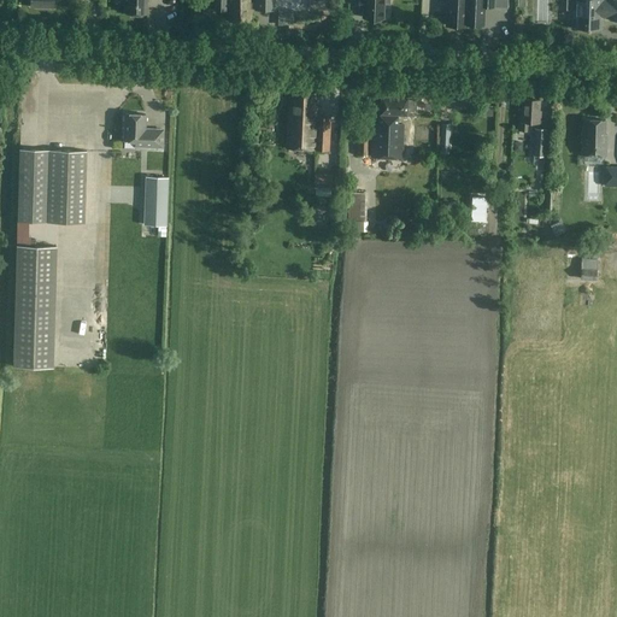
[(121,0),(121,1),(123,4),(125,4),(124,13),(146,15),(146,0),(121,0)]
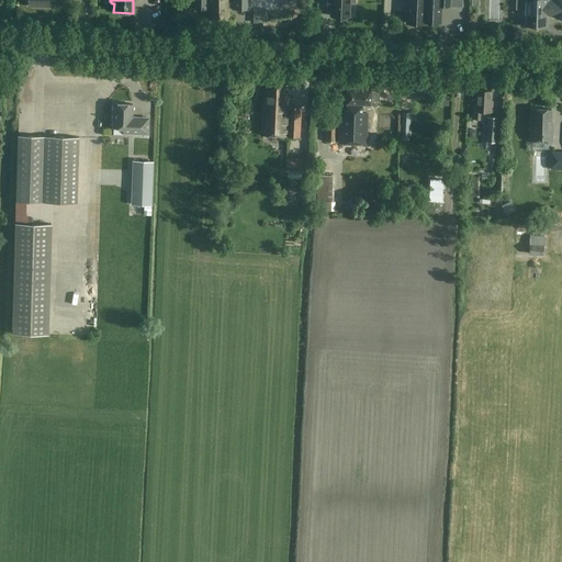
[(228,2),(227,0),(194,0),(195,10),(205,10),(205,7),(209,7),(209,20),(228,20),(228,8),(228,2)]
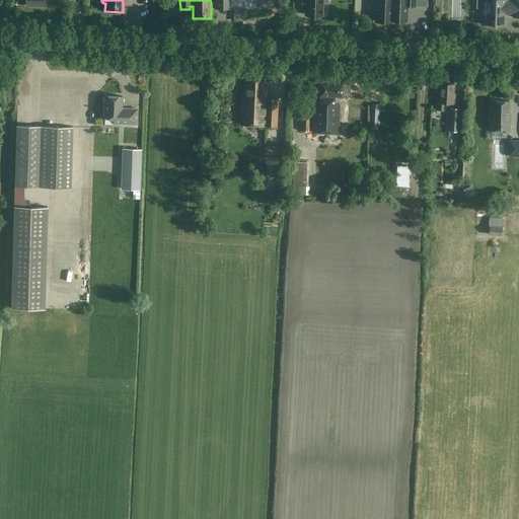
[(211,2),(211,7),(215,7),(215,8),(230,8),(230,0),(214,0),(215,2),(211,2)]
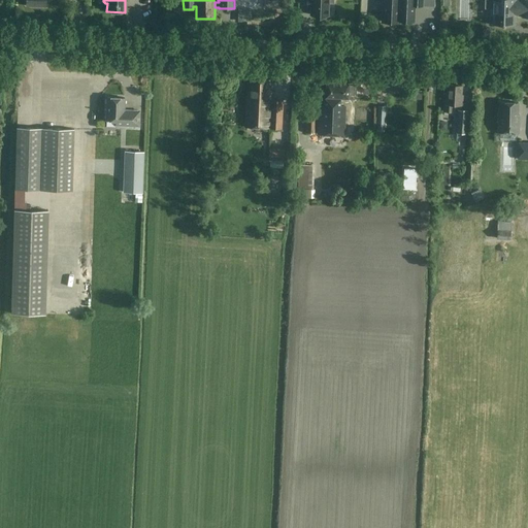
[(309,0),(309,5),(311,5),(310,14),(327,15),(328,2),(333,3),(333,0),(309,0)]
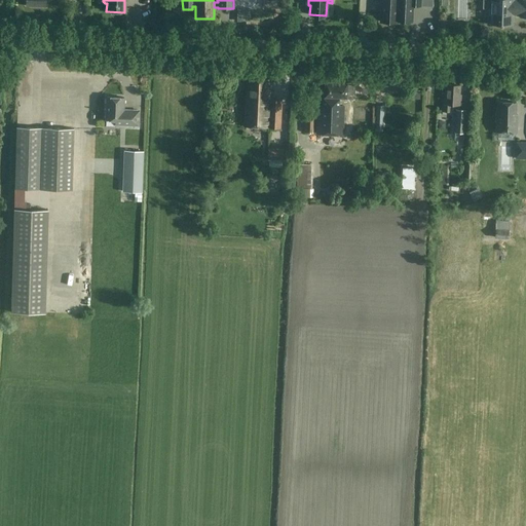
[(397,21),(397,0),(381,0),(380,22),(397,23),(397,21)]
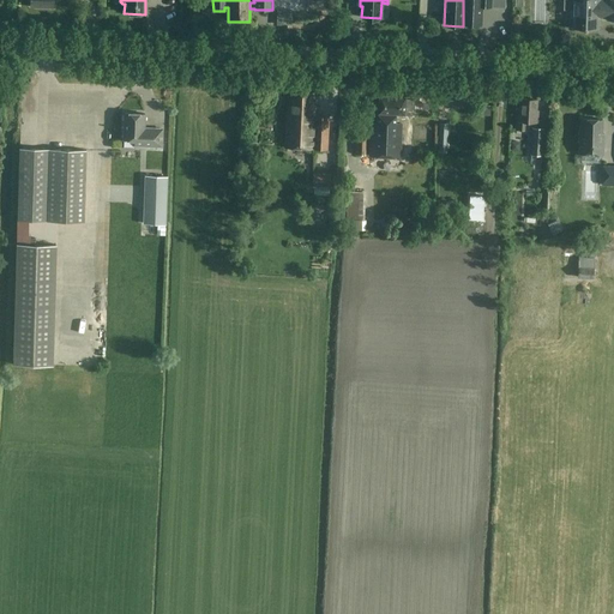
[(463,0),(463,24),(480,25),(481,6),(491,7),(491,0),(463,0)]
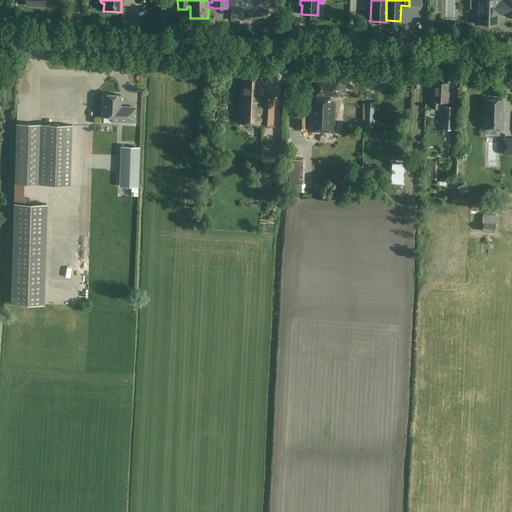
[(511,0),(506,0),(507,1),(499,1),(498,0),(470,0),(471,7),(478,8),(478,23),(486,24),(486,26),(488,26),(488,25),(498,25),(498,16),(506,17),(511,16),(511,0)]
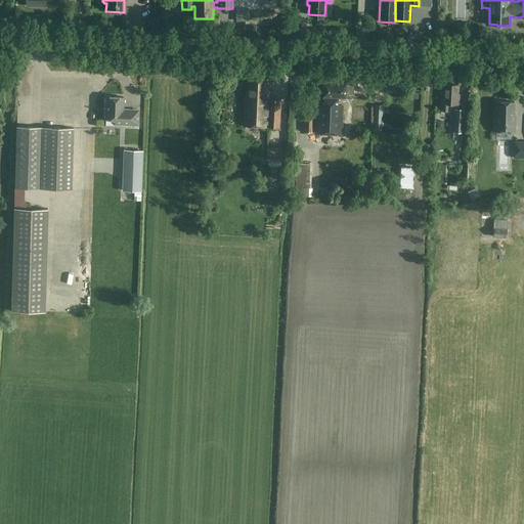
[(267,99),(268,79),(247,78),(246,95),(245,95),(244,126),(278,128),(279,99),(267,99)]
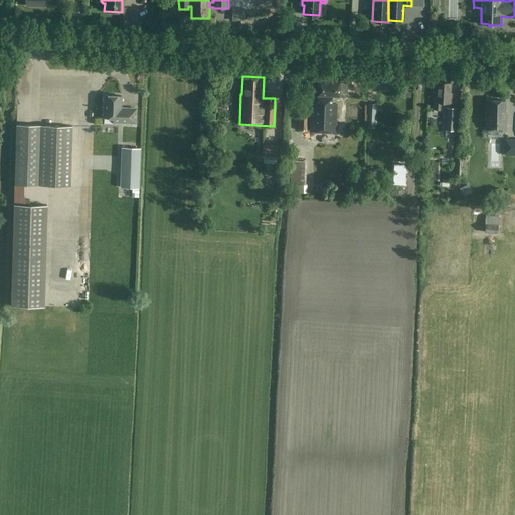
[(347,94),(347,81),(339,81),(317,80),(316,103),(311,103),(309,131),(335,132),(336,104),(331,104),(331,96),(338,96),(338,94),(347,94)]
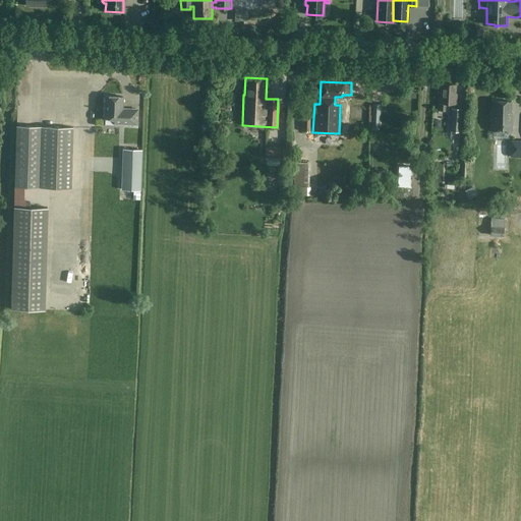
[(437,111),(445,111),(445,104),(456,104),(457,94),(456,94),(456,84),(440,83),(440,94),(438,93),(437,111)]
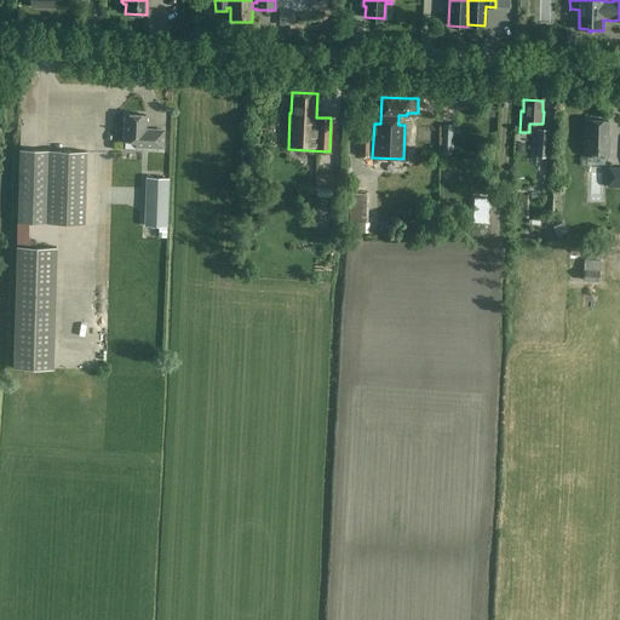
[(164,148),(164,130),(145,130),(147,115),(126,114),(125,142),(136,142),(136,147),(164,148)]
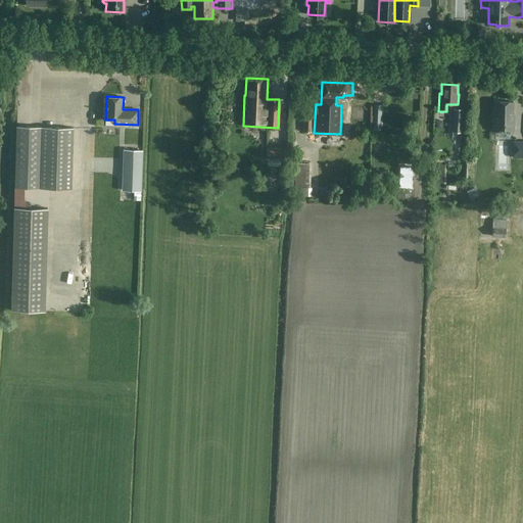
[(495,109),(493,109),(493,132),(514,132),(514,113),(513,113),(513,101),(495,101),(495,109)]
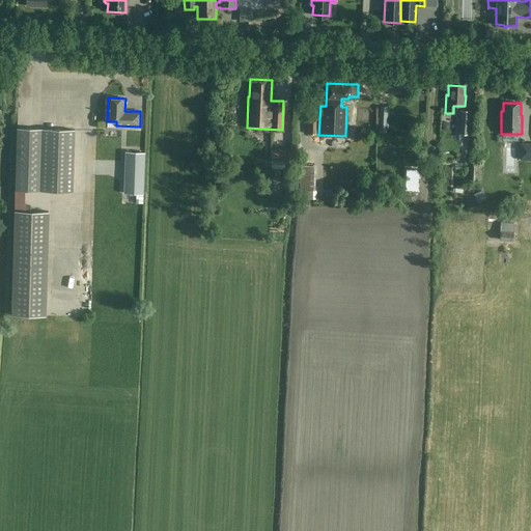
[(457,134),(459,134),(458,140),(468,141),(471,111),(459,110),(457,134)]
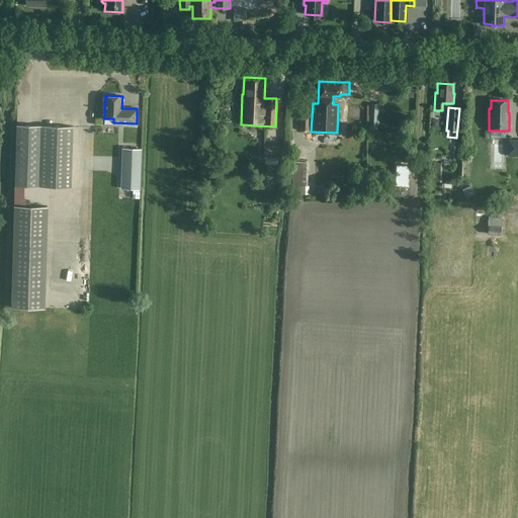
[(299,113),(298,131),(309,131),(310,109),(300,109),(300,113),(299,113)]
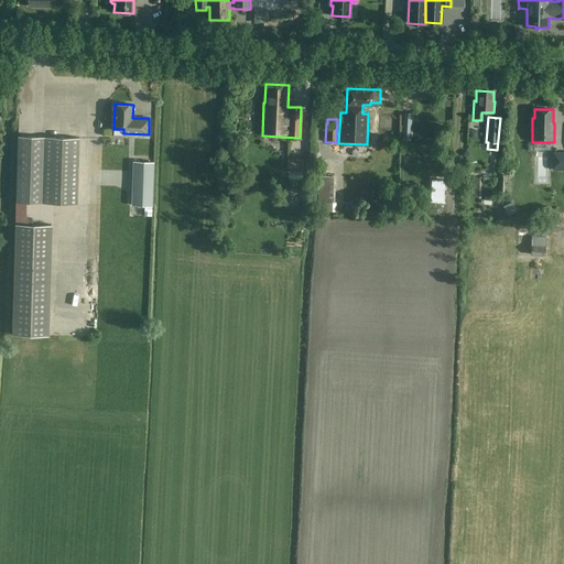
[(78,138),(44,137),(18,136),(15,202),(77,204),(78,138)]
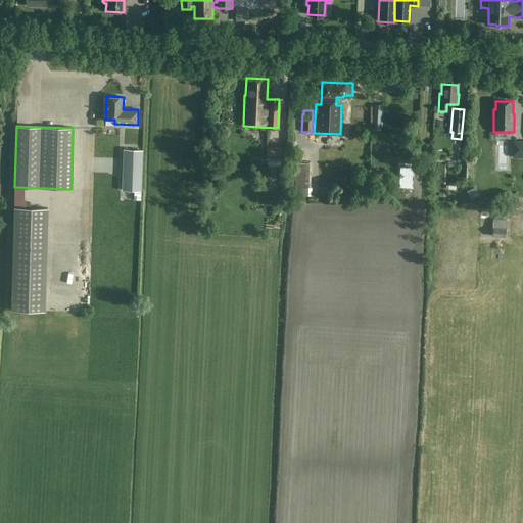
[(267,146),(266,159),(281,160),(282,147),(267,146)]
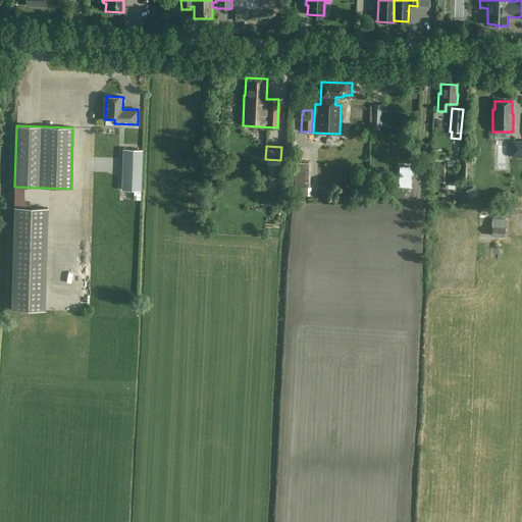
[(141,191),(142,150),(123,149),(121,190),(141,191)]
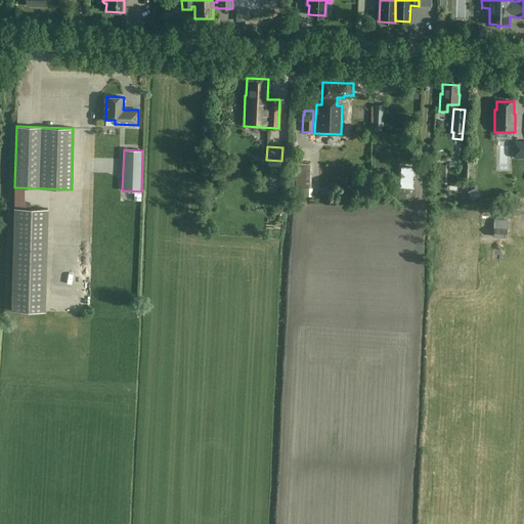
[(310,188),(311,164),(296,163),(295,188),(310,188)]
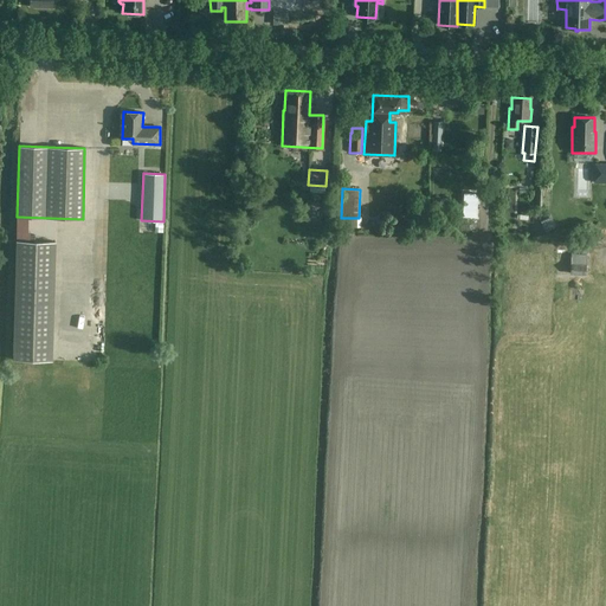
[(555,226),(550,216),(540,220),(546,231),(555,226)]
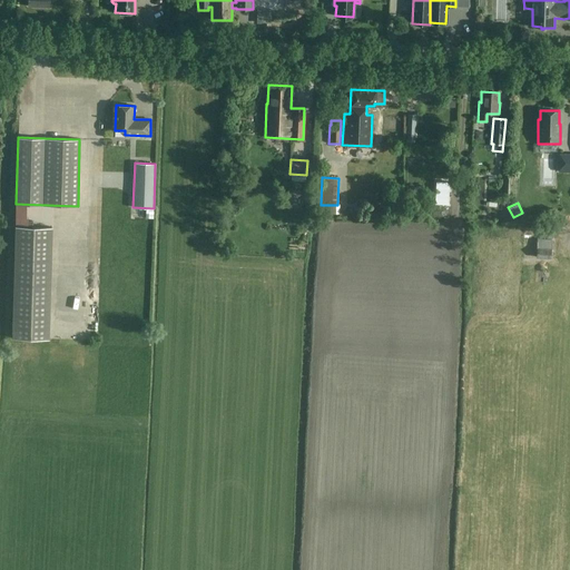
[(16,226),(12,338),(48,340),(51,227),(16,226)]
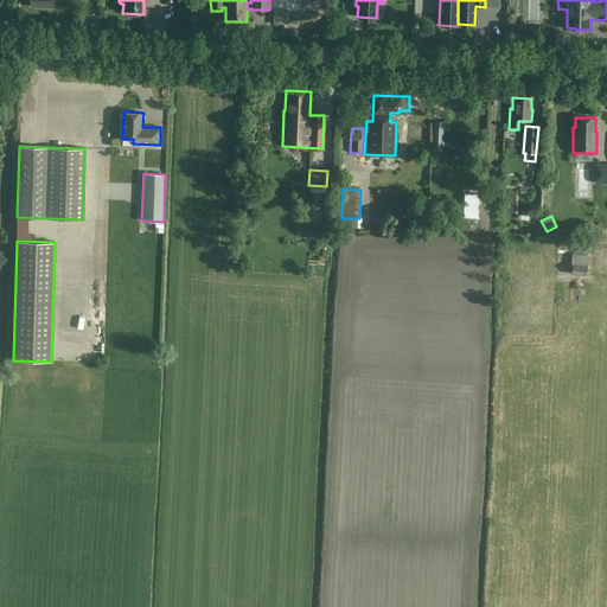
[(588,255),(572,254),(570,274),(587,275),(588,255)]
